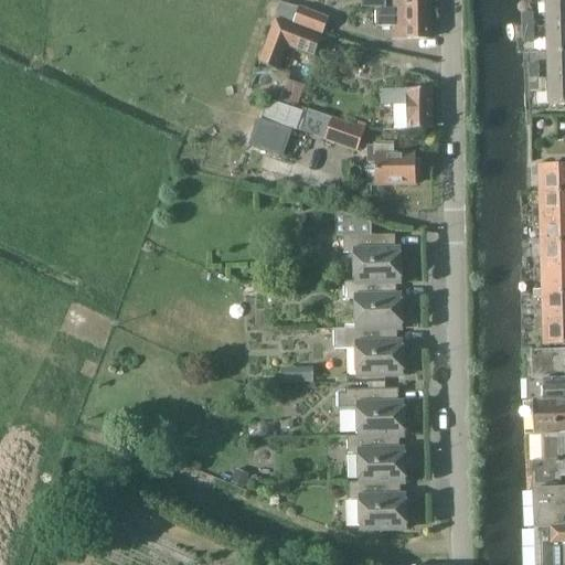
[(564,0),(545,0),(546,25),(564,24),(564,0)]
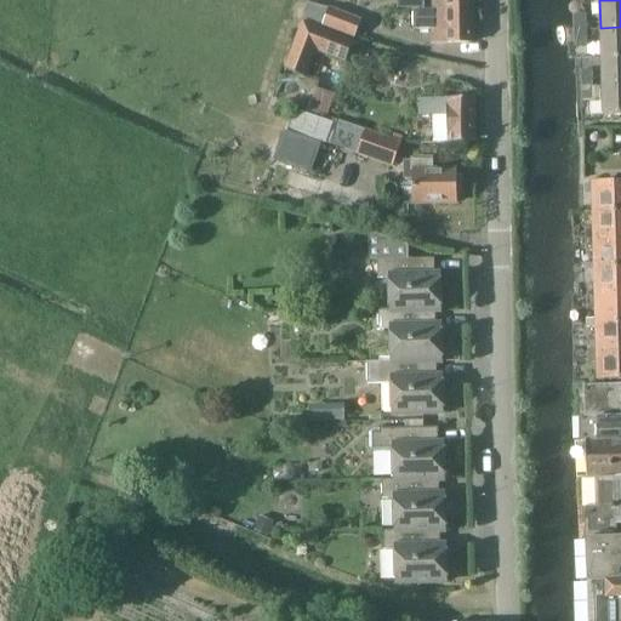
[(354,36),(362,18),(331,6),(324,26),(354,36)]
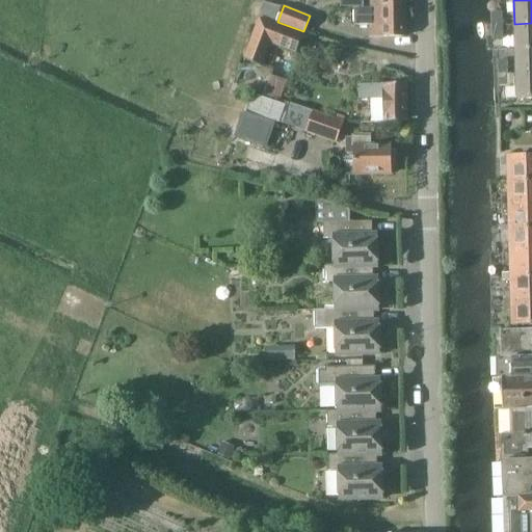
[(405,36),(404,7),(371,8),(355,8),(355,25),(371,24),(371,37),(405,36)]
